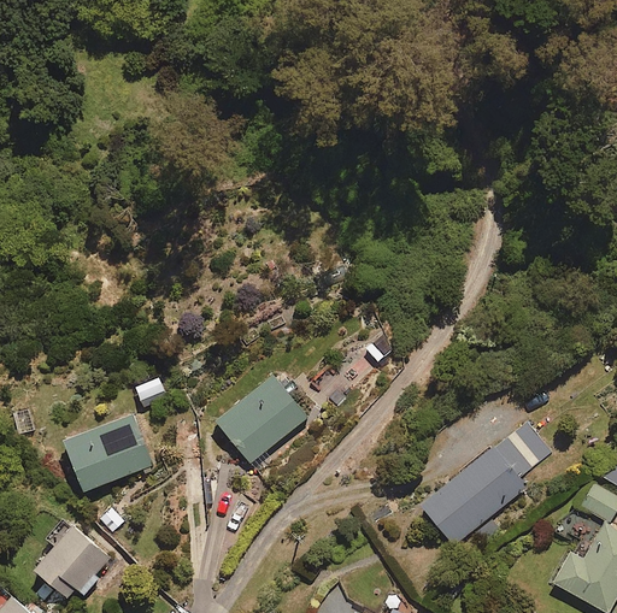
[(394,347),(383,335),(340,377),(352,388),(394,347)]
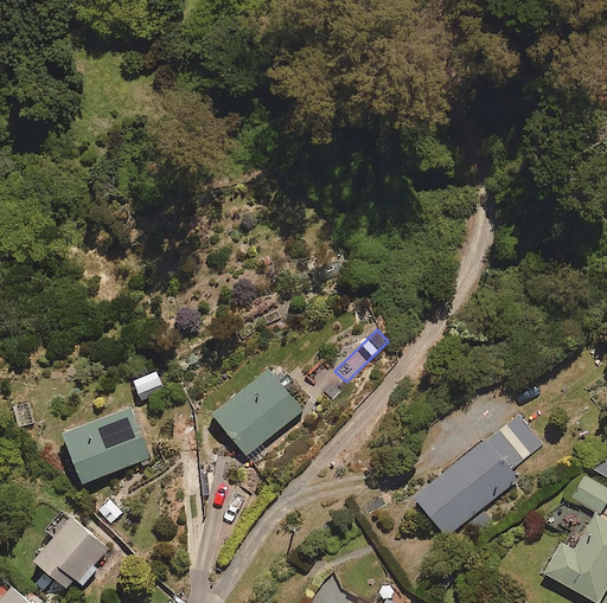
[(301,412),(270,372),(215,414),(246,455),(301,412)]
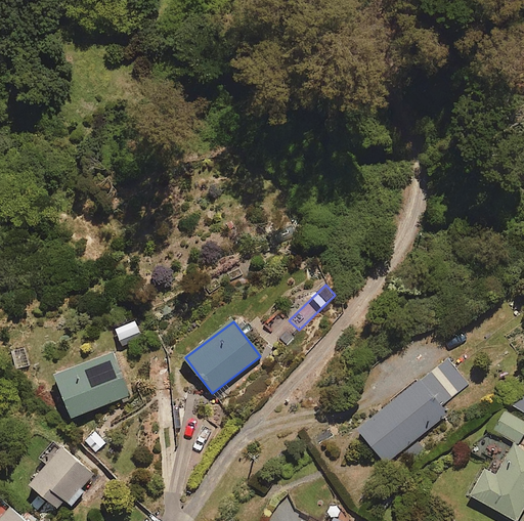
[(130,395),(113,355),(53,382),(70,421),(130,395)]
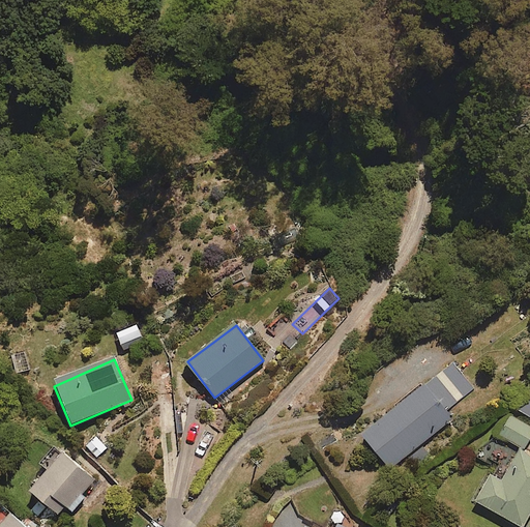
[(473,387),(453,363),(363,437),(389,469),(453,416),(447,408),(473,387)]
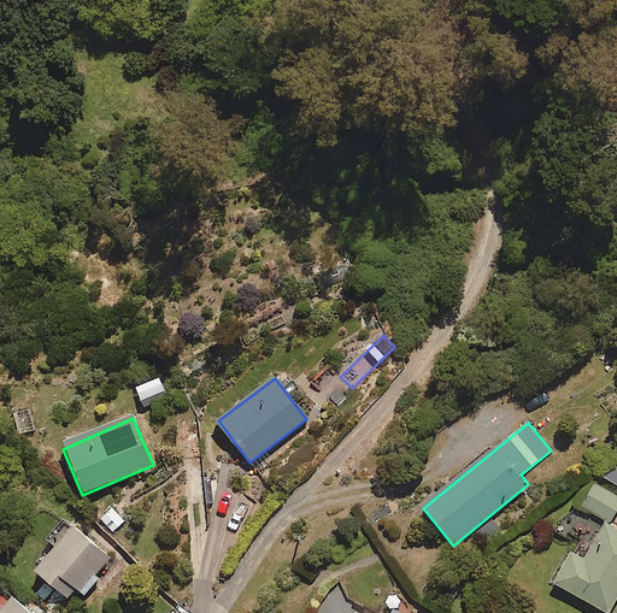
[(616,513),(616,495),(598,484),(585,508),(611,524),(616,513)]
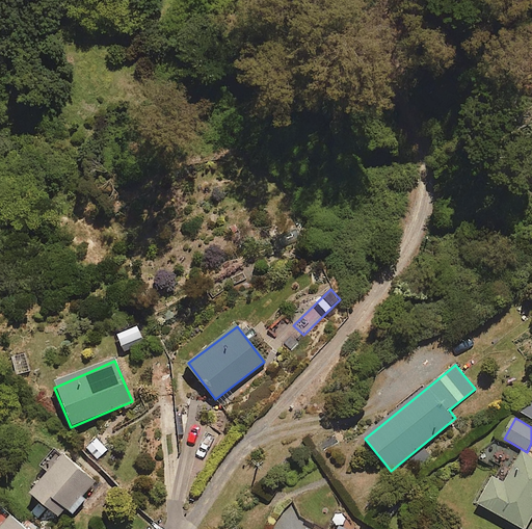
[(110,447),(97,435),(86,448),(99,459),(110,447)]
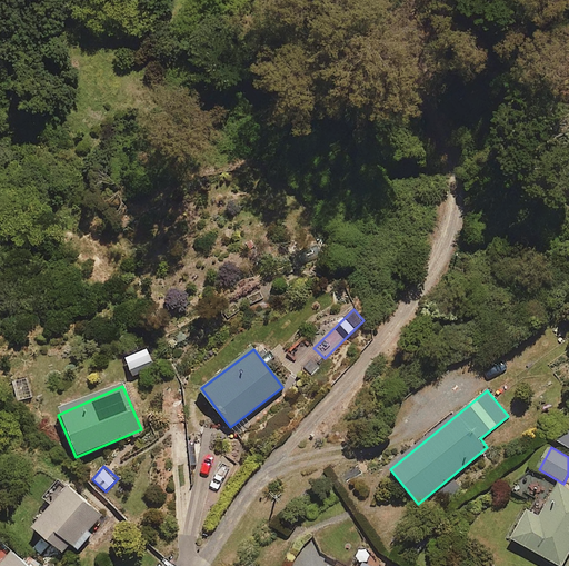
[(102,515),(63,480),(46,500),(53,507),(33,530),(61,555),(71,544),(78,549),(91,534),(88,532),(102,515)]
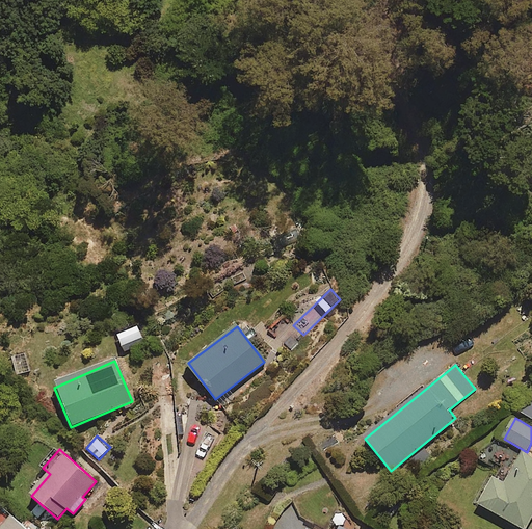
[(526,528),(531,518),(531,458),(523,453),(505,484),(493,478),(478,504),(523,528),(526,528)]
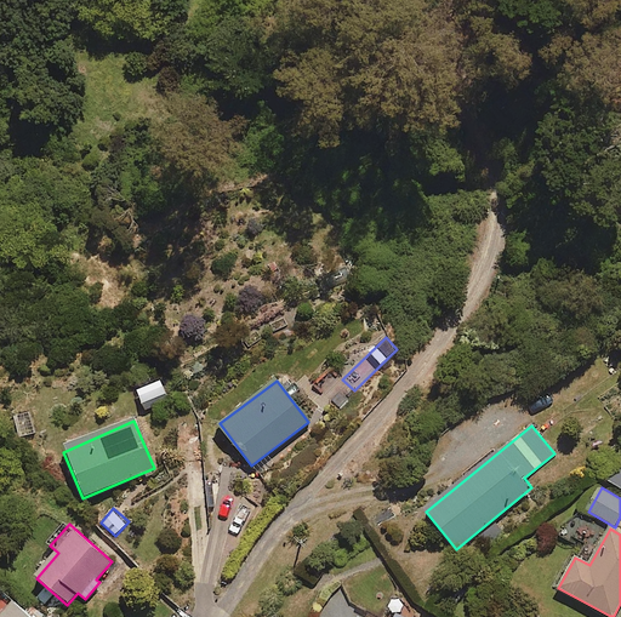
[(0,616),(23,616),(9,605),(0,616)]
